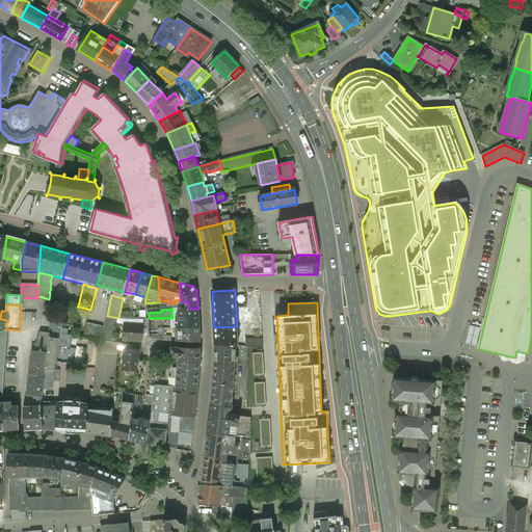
[(189,309),(179,309),(179,316),(177,316),(177,322),(179,322),(180,328),(200,327),(198,309),(189,309)]
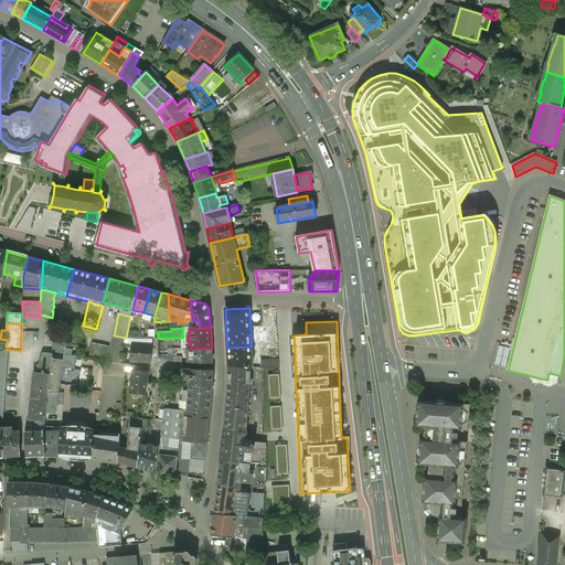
[(68,337),(55,334),(52,353),(53,354),(65,355),(68,337)]
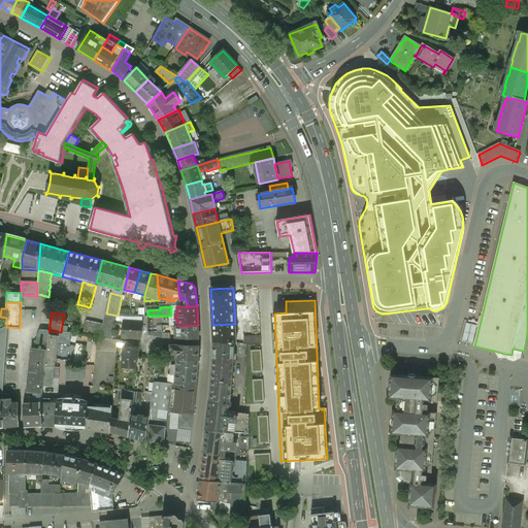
[(103,325),(87,321),(84,333),(97,336),(112,339),(118,316),(106,314),(103,325)]
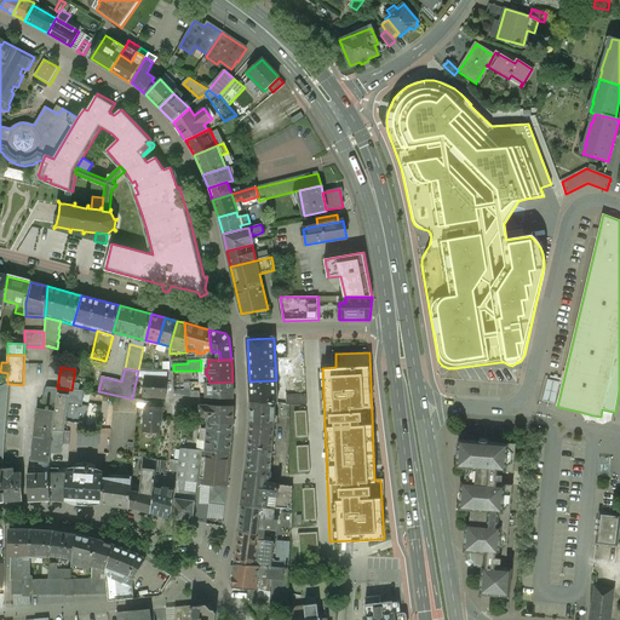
[(167,379),(144,378),(143,397),(166,399),(167,379)]
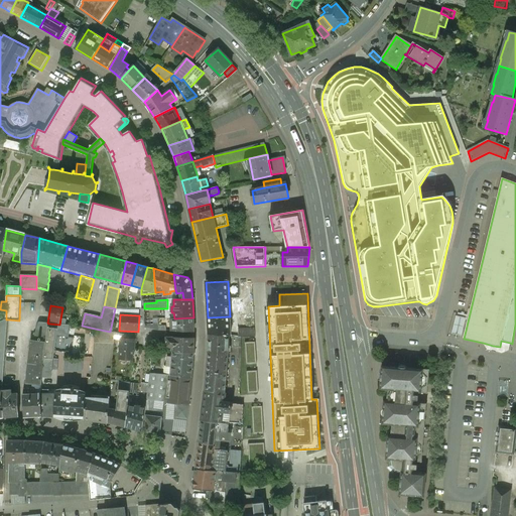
[(230,316),(208,317),(209,335),(229,336),(231,336),(230,316)]
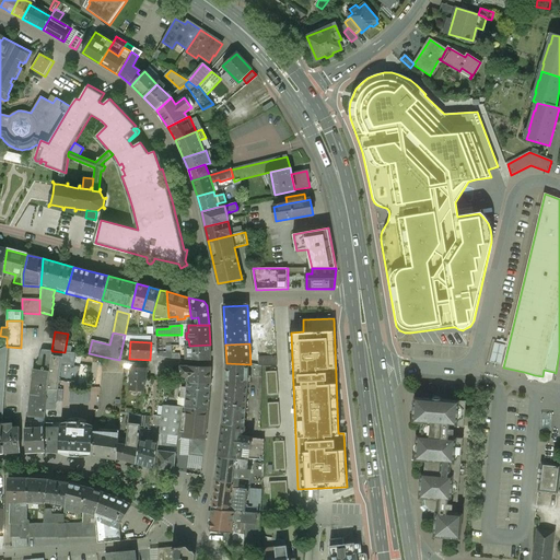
[(505,346),(494,343),(490,362),(501,365),(505,346)]
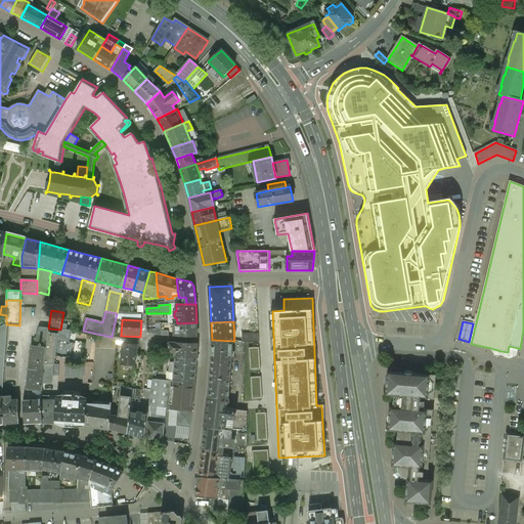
[(198,337),(197,322),(177,323),(173,323),(173,337),(198,337)]
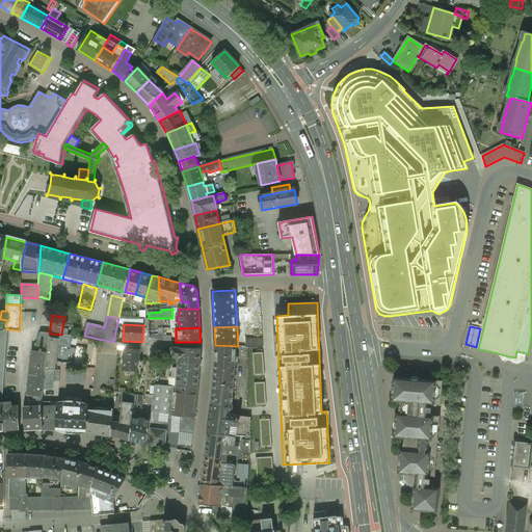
[(49,333),(41,333),(40,334),(36,347),(35,347),(34,351),(48,352),(49,338),(50,334),(49,333)]
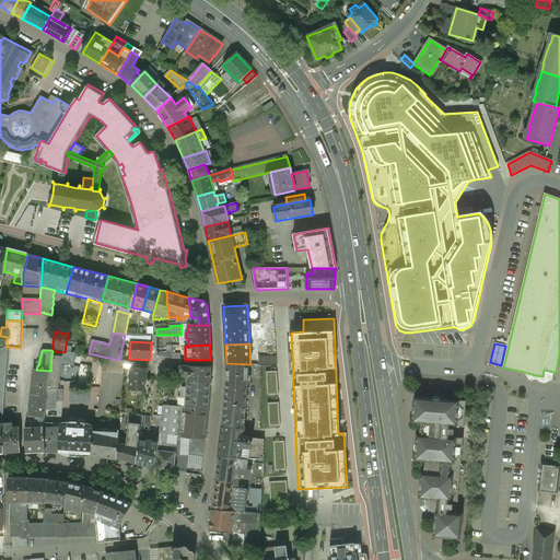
[(65,352),(53,351),(51,356),(62,357),(61,363),(71,364),(71,362),(71,361),(72,352),(65,352)]
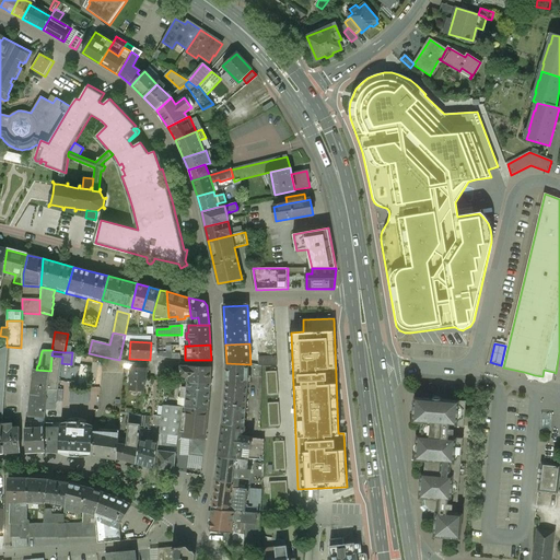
[(62,357),(51,356),(50,371),(48,389),(59,389),(61,363),(62,357)]
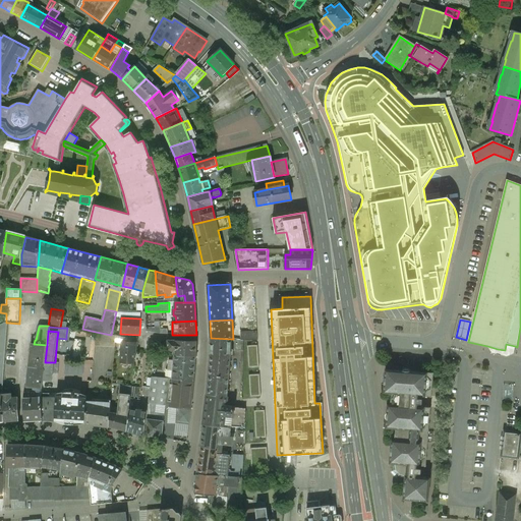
[(238,339),(258,339),(258,331),(238,331),(238,339)]
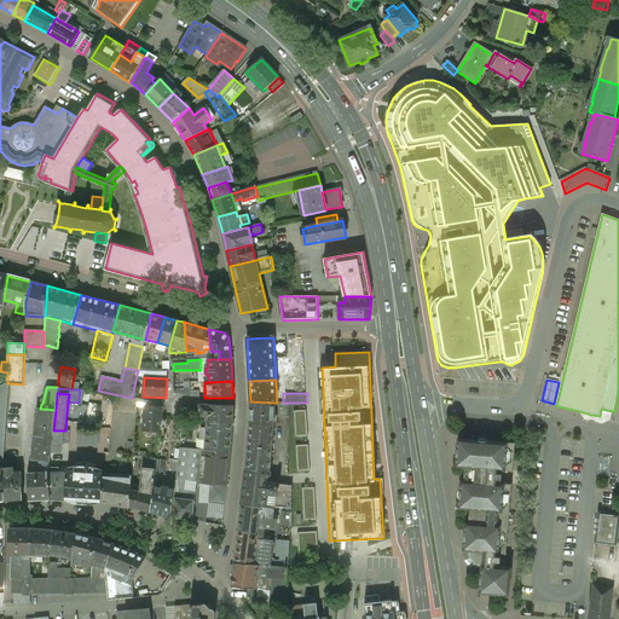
[(132,398),(114,394),(113,411),(137,414),(138,399),(132,398)]
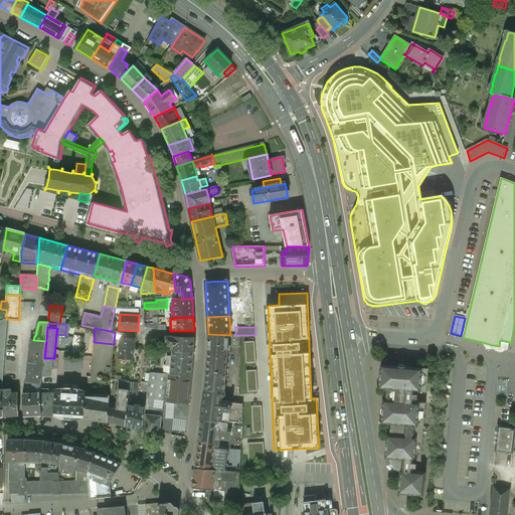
[(228,335),(208,334),(208,353),(227,353),(228,335)]
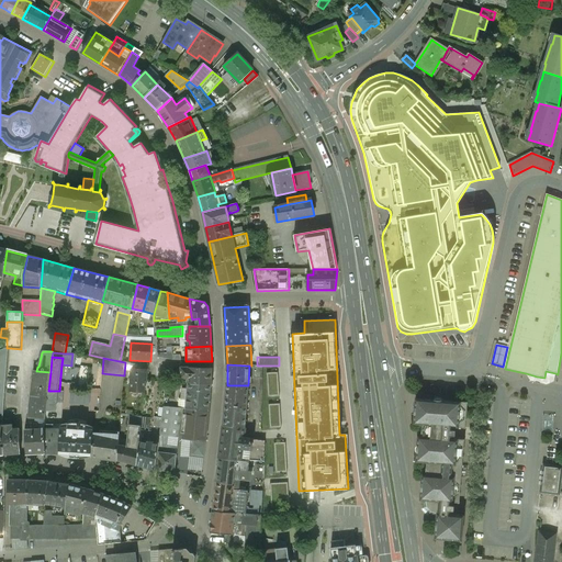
[(212,368),(190,367),(190,368),(189,384),(211,385),(212,368)]
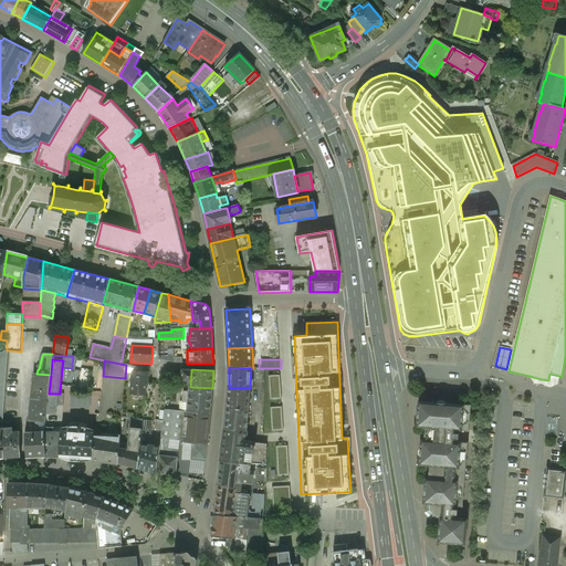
[(147,373),(133,373),(132,395),(145,396),(147,373)]
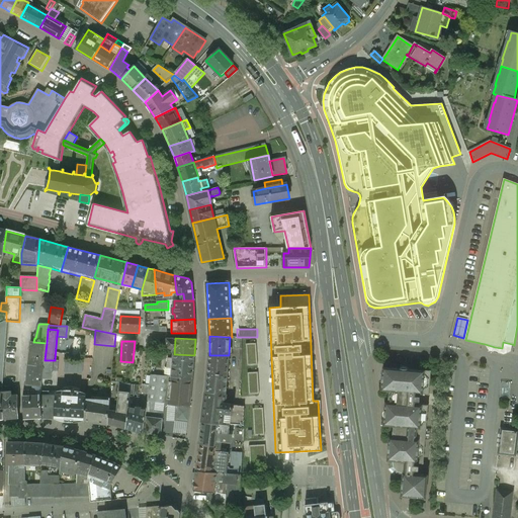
[(33,342),(31,342),(26,385),(41,387),(42,379),(44,367),(45,360),(47,343),(33,342)]
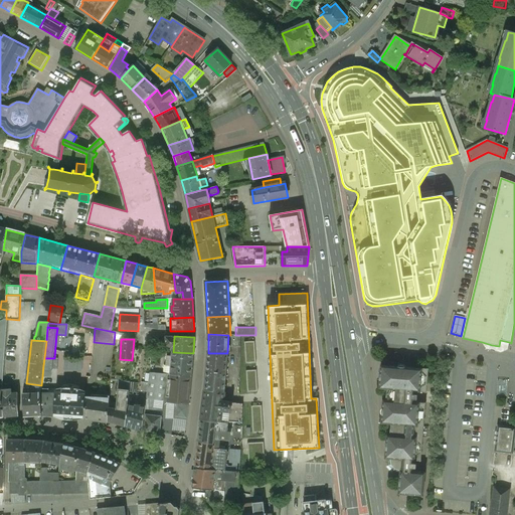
[(507,350),(509,342),(500,340),(499,346),(482,342),(487,350),(500,353),(507,350)]
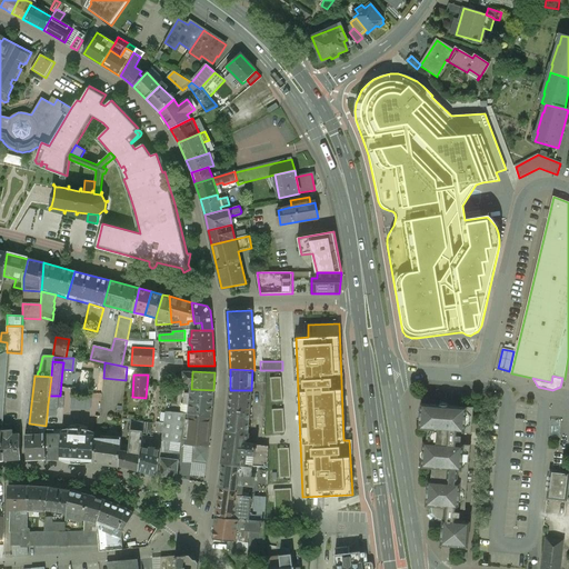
[(282,400),(281,377),(270,378),(271,401),(282,400)]
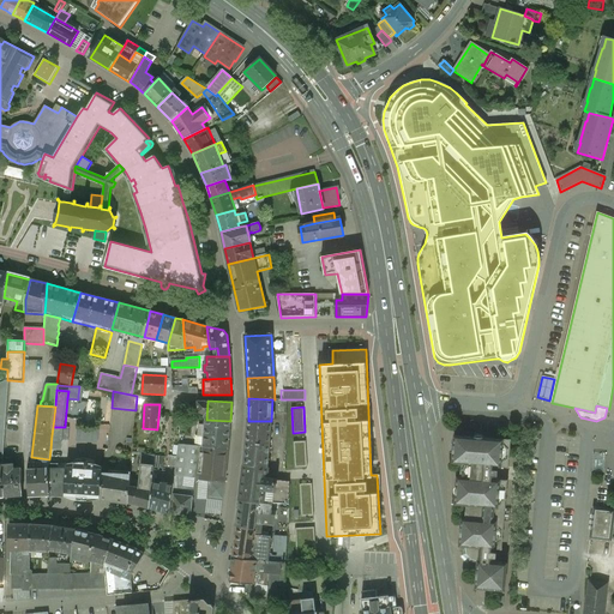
[(230,421),(206,420),(206,426),(200,425),(199,437),(205,437),(204,446),(229,450),(230,421)]
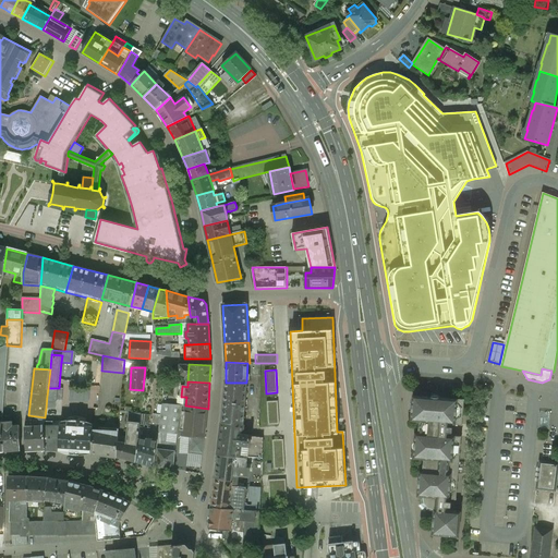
[(246,383),(226,383),(223,402),(245,404),(246,383)]
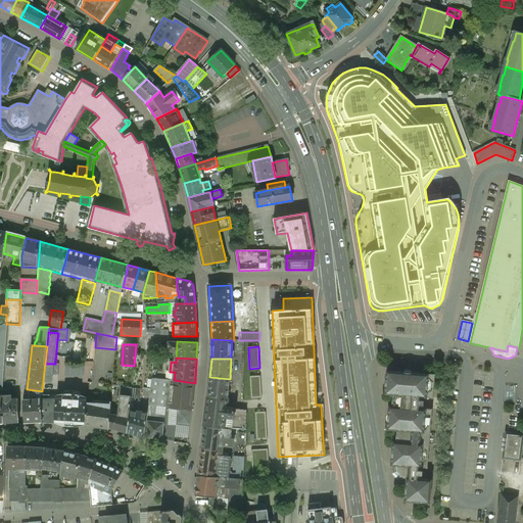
[(55,364),(45,364),(44,371),(43,383),(53,383),(53,375),(55,364)]
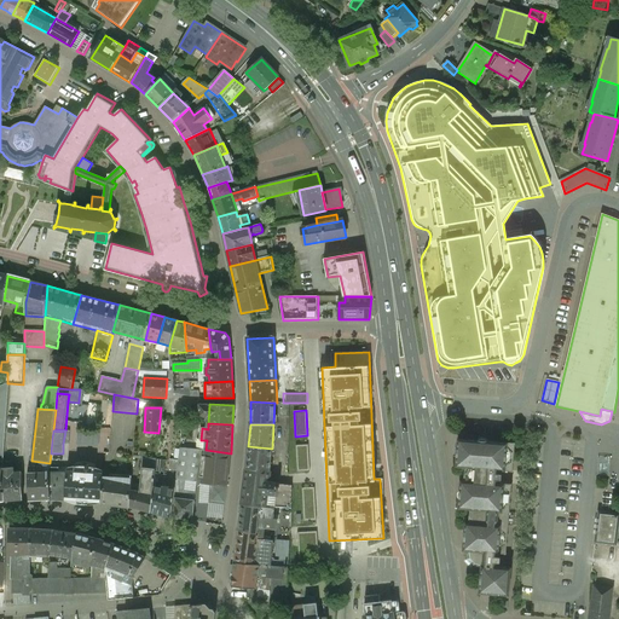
[(100,434),(77,432),(76,445),(99,447),(100,434)]
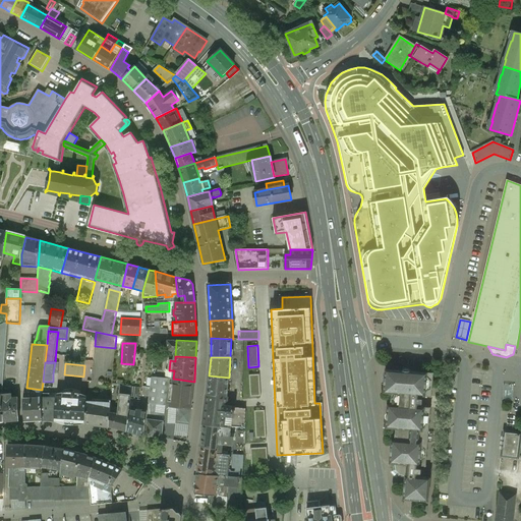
[(408,371),(386,369),(384,387),(384,394),(392,394),(391,405),(388,404),(386,428),(396,429),(395,441),(392,440),(390,456),(390,464),(391,464),(392,471),(392,472),(396,470),(399,474),(397,477),(398,478),(405,481),(405,483),(404,483),(404,494),(404,499),(410,500),(428,502),(430,478),(417,477),(418,474),(421,474),(421,469),(418,469),(418,466),(426,467),(430,408),(418,407),(419,404),(422,404),(422,399),(419,399),(419,396),(431,397),(432,386),(426,385),(427,373),(408,371)]
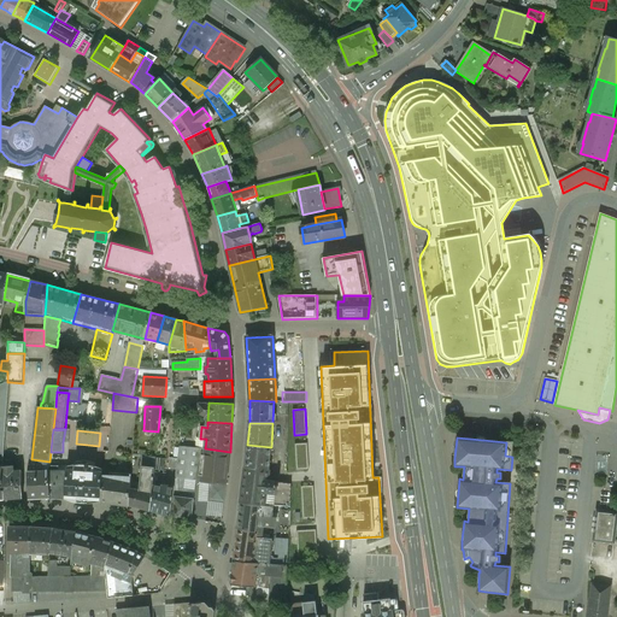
[(309,470),(307,444),(295,445),(297,470),(309,470)]
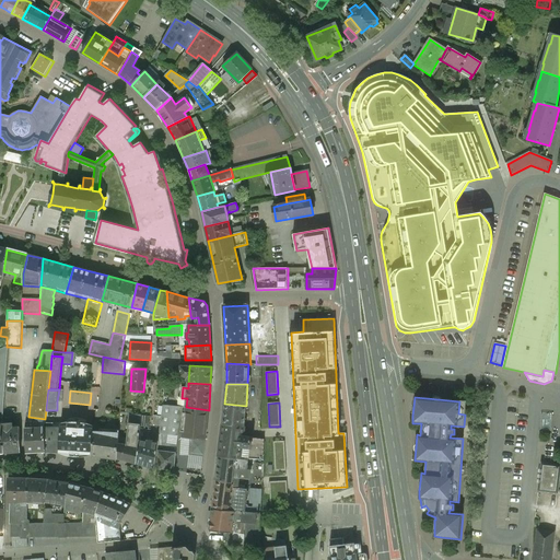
[(246,406),(224,404),(224,410),(223,410),(222,418),(223,418),(223,424),(245,426),(246,406)]
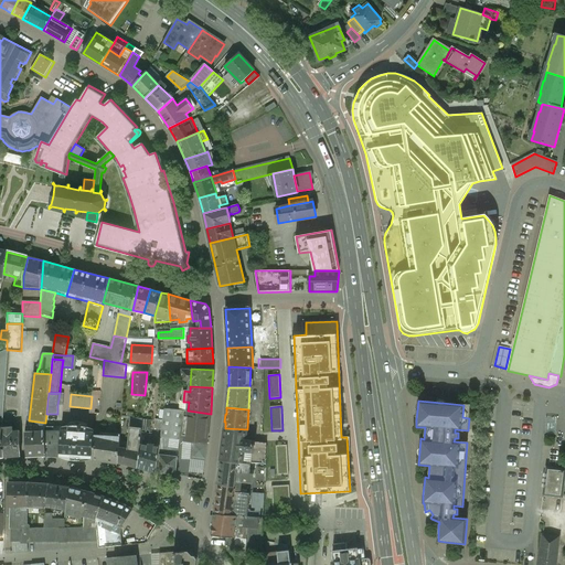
[(182,411),(166,408),(163,420),(162,429),(160,446),(159,455),(160,455),(178,457),(180,439),(181,439),(182,420),(182,411)]
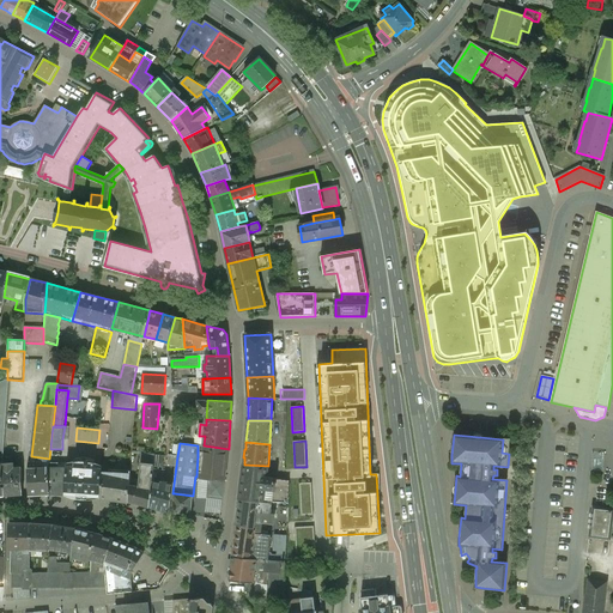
[(204,445),(198,445),(198,456),(202,456),(200,479),(211,480),(225,481),(229,449),(204,445)]
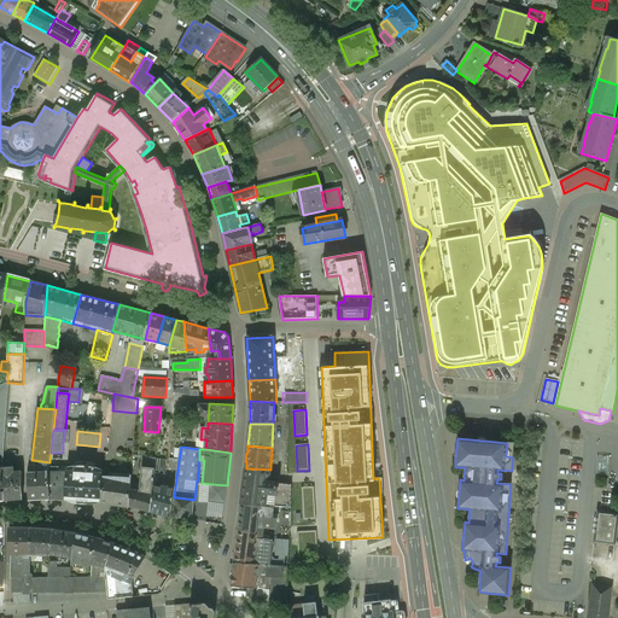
[(145,458),(144,458),(143,467),(156,468),(157,459),(145,458)]
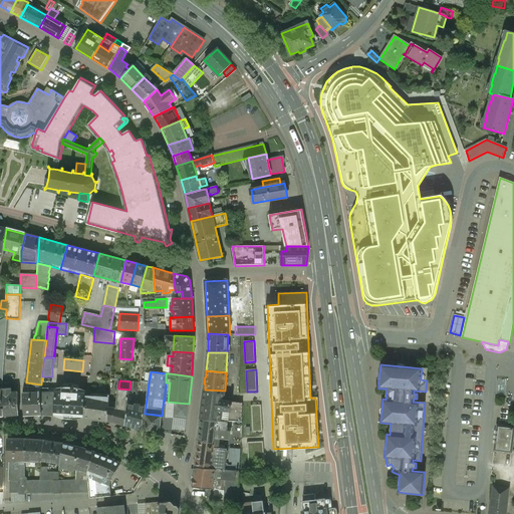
[(80,389),(73,388),(66,388),(56,389),(55,393),(54,416),(56,416),(60,418),(67,419),(71,420),(74,419),(81,419),(84,418),(85,397),(85,391),(80,389)]
